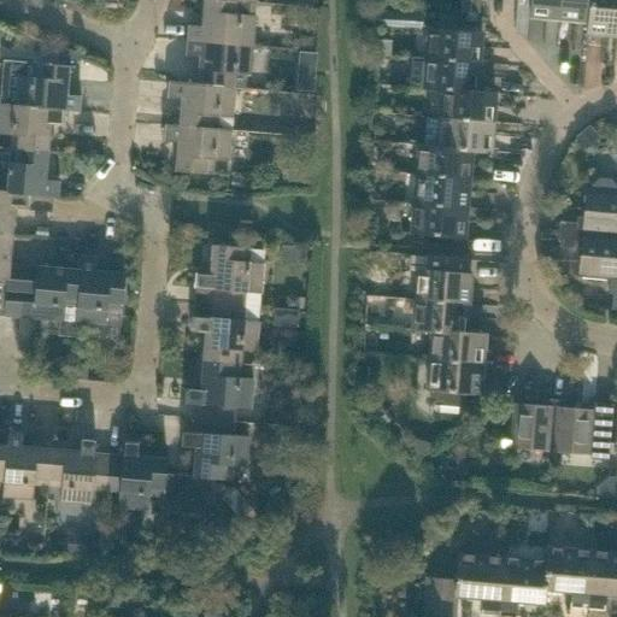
[(242,3),(242,1),(227,0),(204,0),(201,27),(188,25),(187,40),(252,46),(256,16),(241,15),(242,3)]
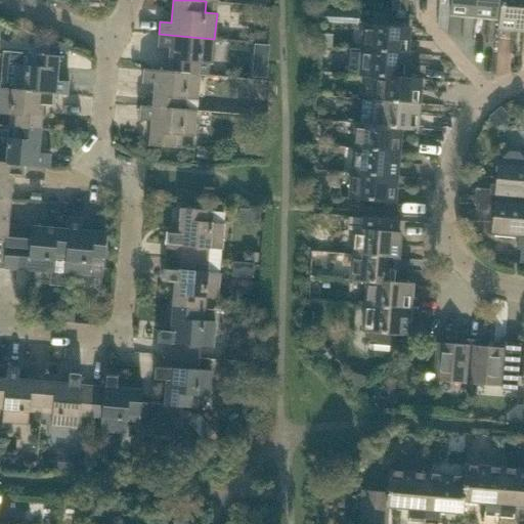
[(406,11),(407,0),(391,0),(391,9),(406,11)]
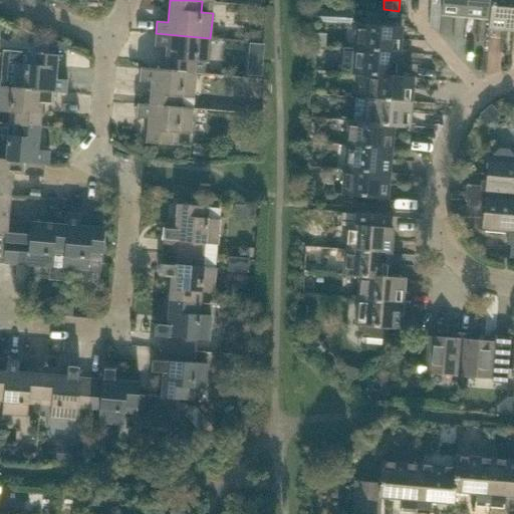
[(466,16),(467,0),(442,0),(441,14),(466,16)]
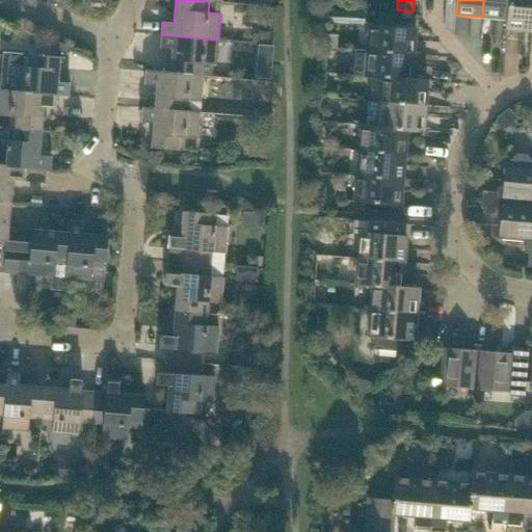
[(483,0),(482,17),(507,19),(508,0),(483,0)]
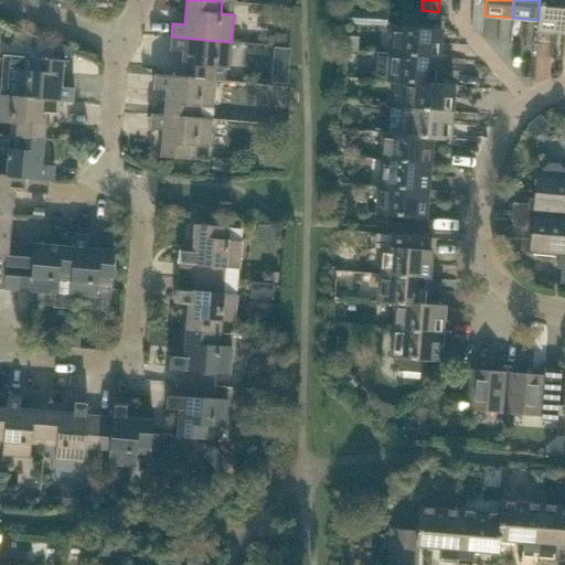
[(564,25),(564,0),(540,0),(539,20),(537,31),(564,33),(564,25)]
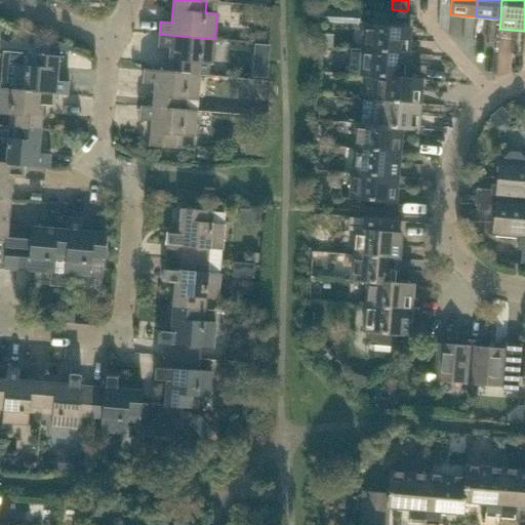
[(405,28),(406,25),(389,23),(388,26),(365,25),(362,49),(407,53),(409,28),(405,28)]
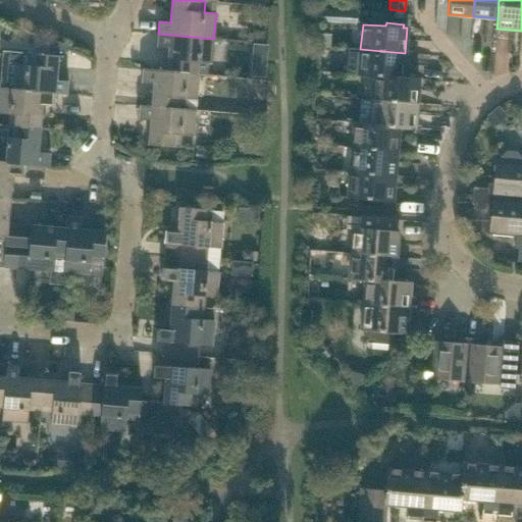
[(211,63),(213,39),(158,34),(157,47),(168,48),(166,71),(198,74),(199,62),(211,63)]
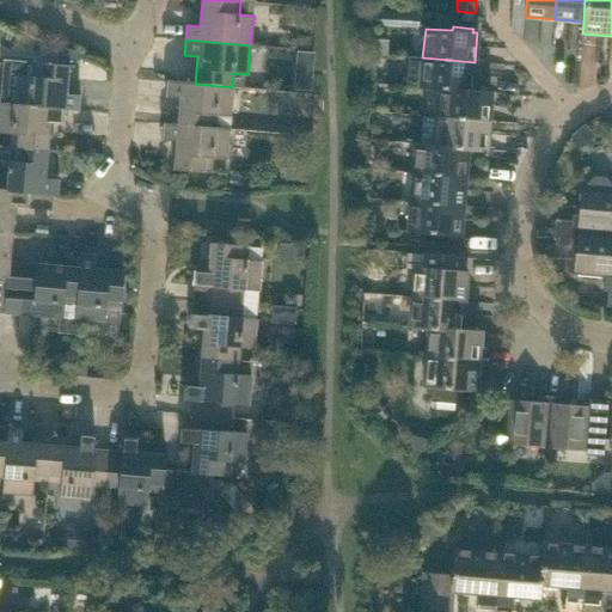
[(472,91),(475,62),(422,57),(420,87),(439,89),(472,91)]
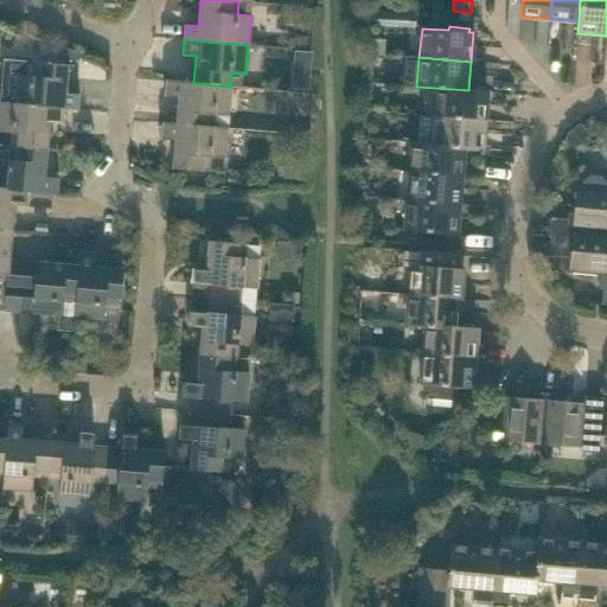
[(66,94),(69,65),(31,62),(30,76),(16,75),(13,103),(64,108),(64,109),(78,110),(80,95),(66,94)]
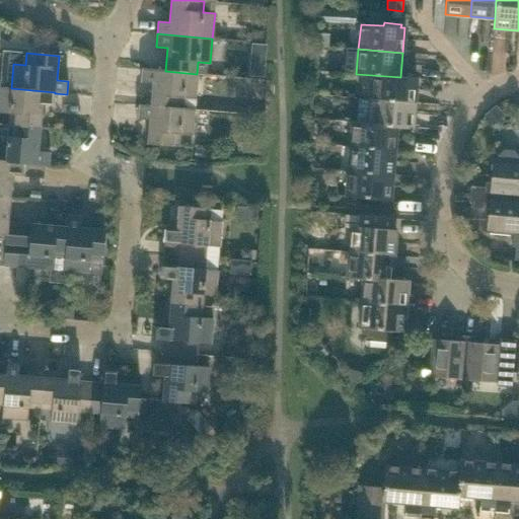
[(165,71),(142,69),(141,82),(152,83),(150,105),(150,106),(181,109),(182,97),(195,98),(197,74),(165,71)]
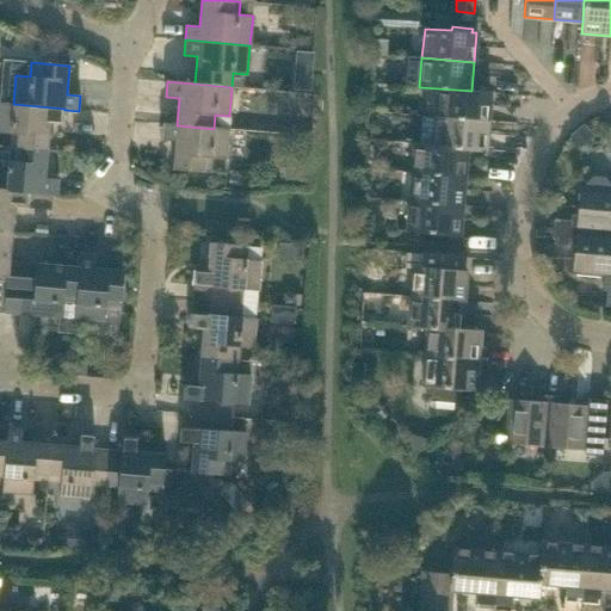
[(491,92),(471,91),(438,88),(436,116),(488,122),(491,92)]
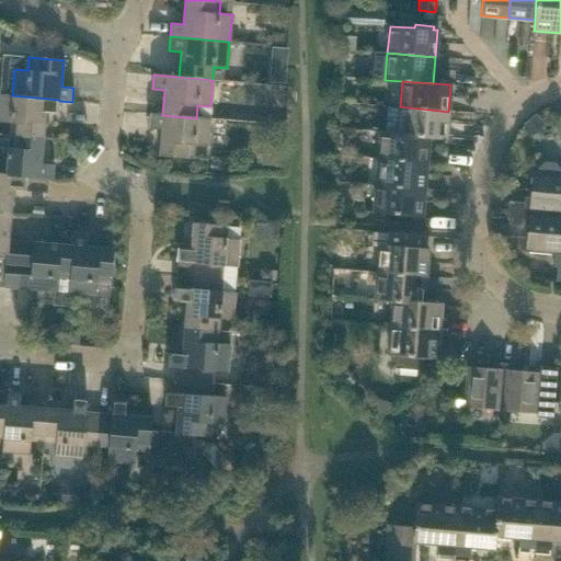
[(12,95),(0,93),(0,122),(10,123),(9,135),(44,138),(46,113),(58,114),(59,101),(59,100),(12,95)]
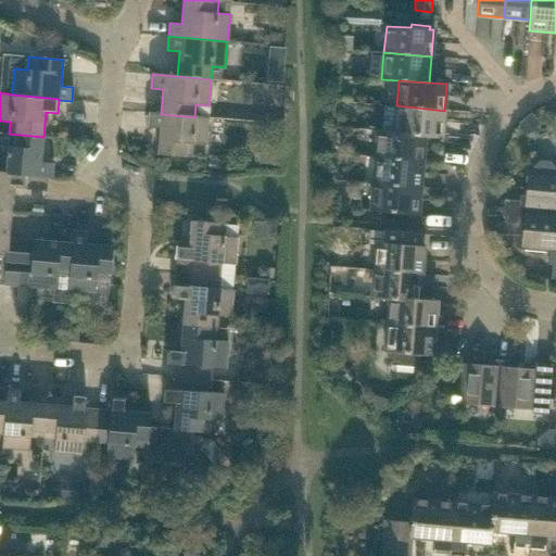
[(442,137),(444,111),(396,105),(394,131),(394,133),(425,135),(425,136),(442,137)]
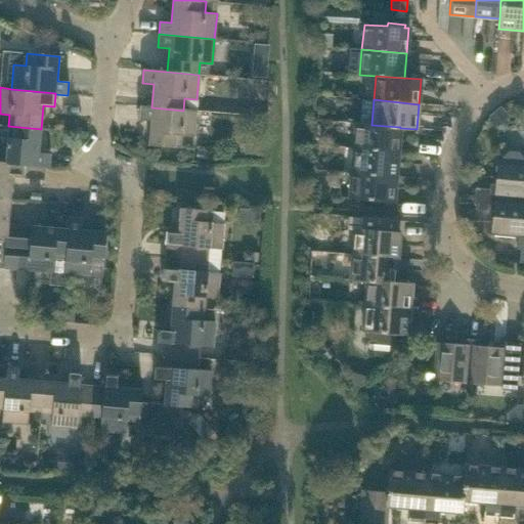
[(151,107),(151,106),(140,105),(139,120),(150,121),(148,144),(180,147),(181,135),(193,136),(197,111),(183,111),(151,107)]
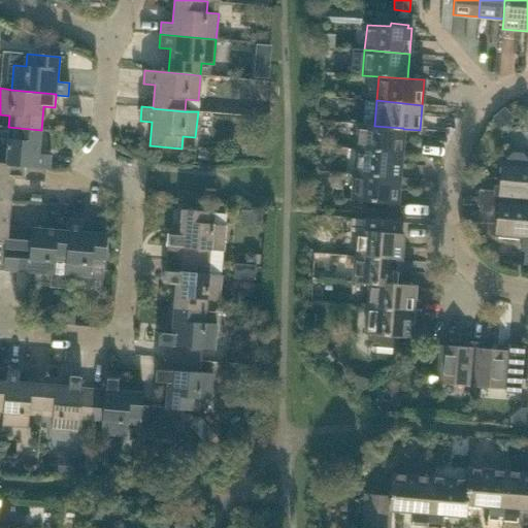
[(374,126),(374,125),(358,124),(356,150),(401,154),(403,129),(403,128),(374,126)]
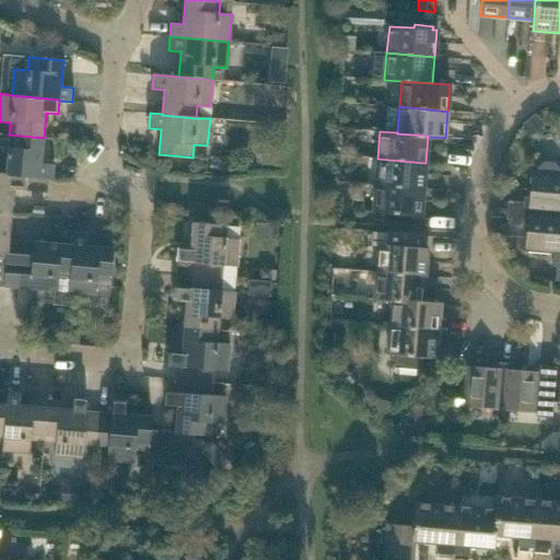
[(42,163),(44,138),(9,135),(9,148),(0,147),(0,173),(26,176),(26,177),(53,179),(54,164),(42,163)]
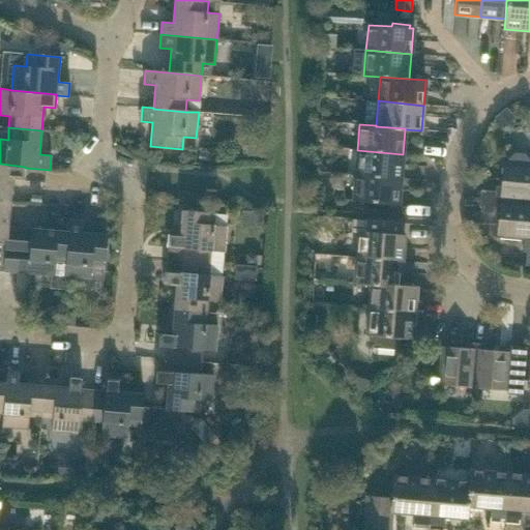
[(401,179),(403,154),(357,150),(355,175),(401,179)]
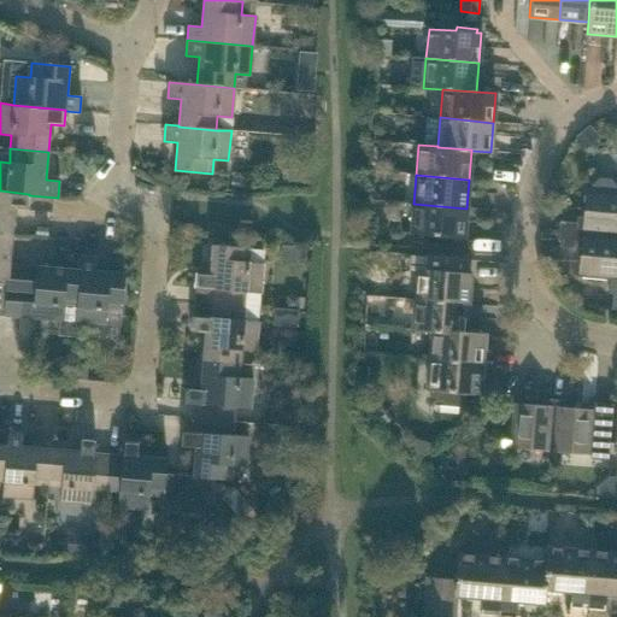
[(616,187),(611,180),(599,178),(592,184),(591,189),(586,189),(583,217),(576,217),(576,223),(559,222),(558,231),(616,235),(616,192),(616,187)]
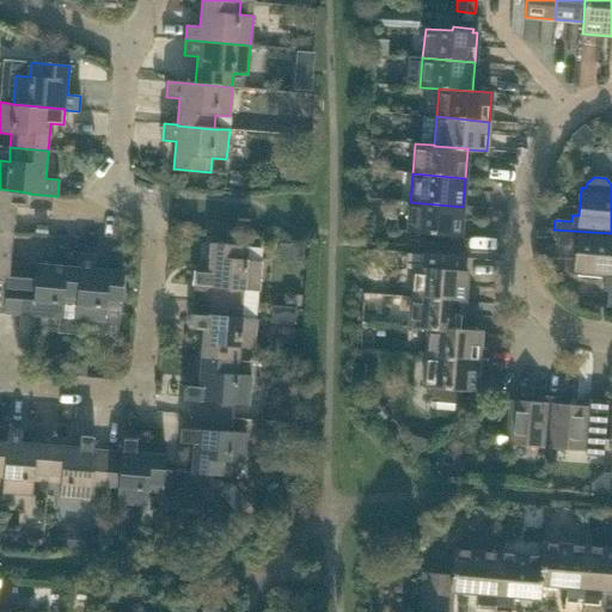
[(0,189),(0,232),(12,234),(14,206),(28,207),(29,194),(29,193),(0,189)]
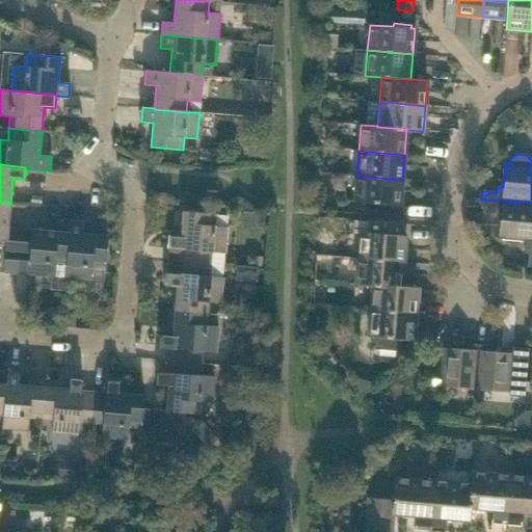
[(400,205),(402,180),(356,176),(354,202),(400,205)]
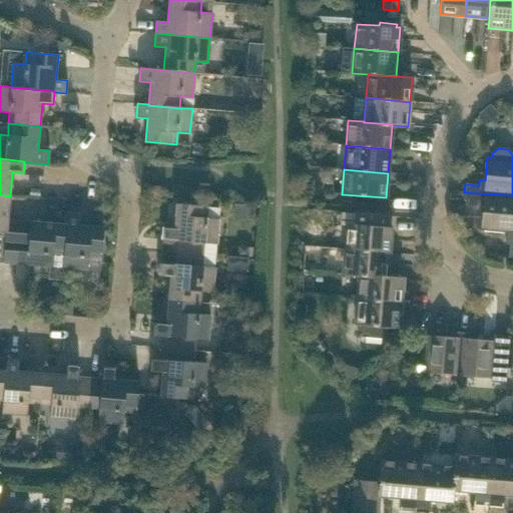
[(401,191),(401,200),(419,200),(420,192),(401,191)]
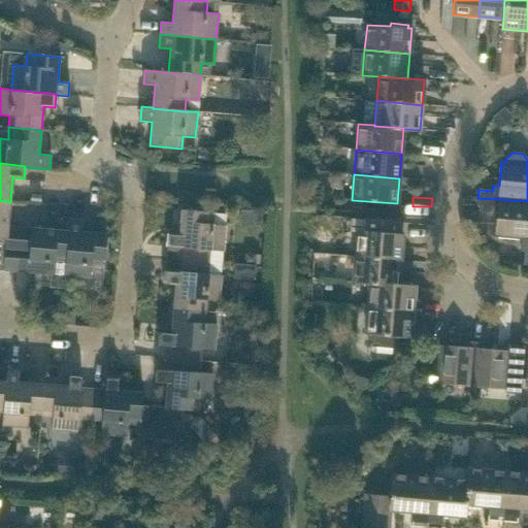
[(527,201),(477,198),(477,206),(492,207),(491,212),(497,212),(495,237),(522,239),(521,251),(525,252),(524,264),(527,264),(527,201)]
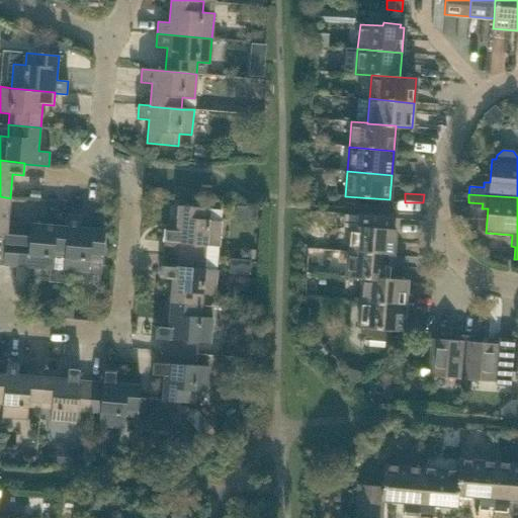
[(0,196),(0,234),(5,235),(4,253),(16,254),(19,223),(8,222),(10,198),(0,196)]
